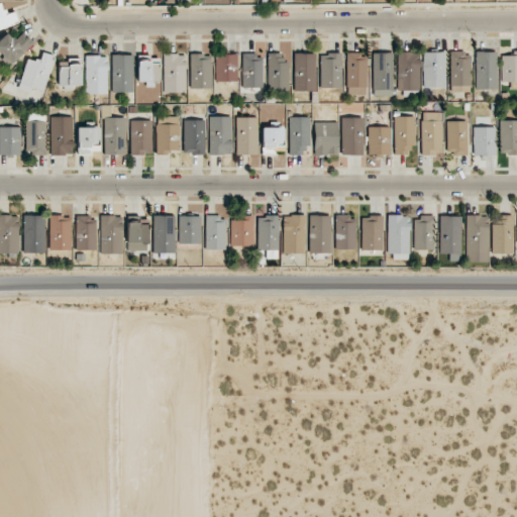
[(6,14),(2,2),(0,2),(0,29),(18,23),(14,11),(6,14)]
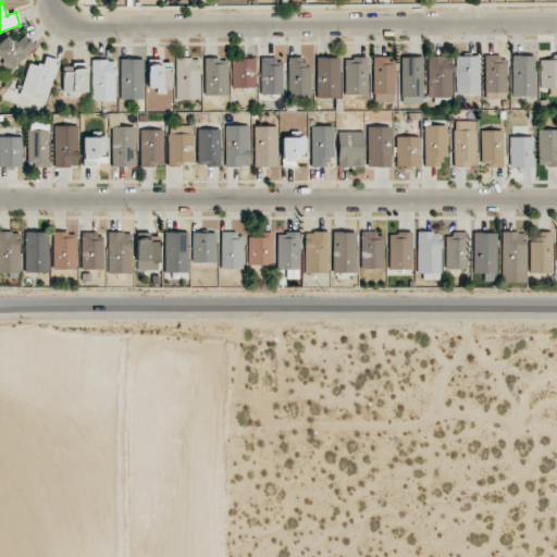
[(0,41),(0,59),(10,71),(36,47),(24,34),(14,41),(8,35),(0,41)]
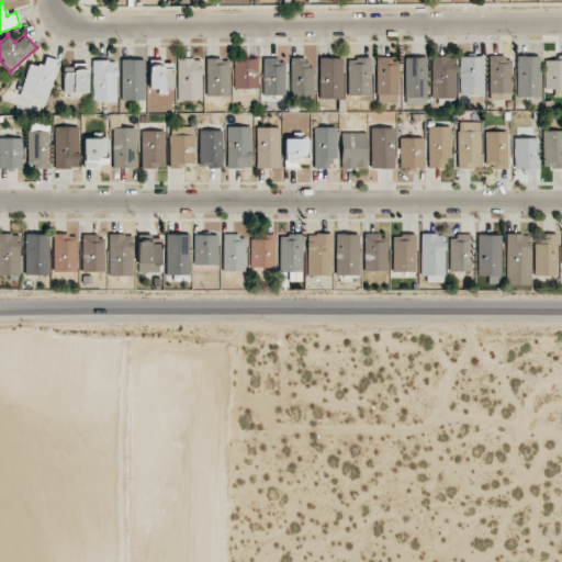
[(456,97),(457,56),(433,56),(433,97),(456,97)]
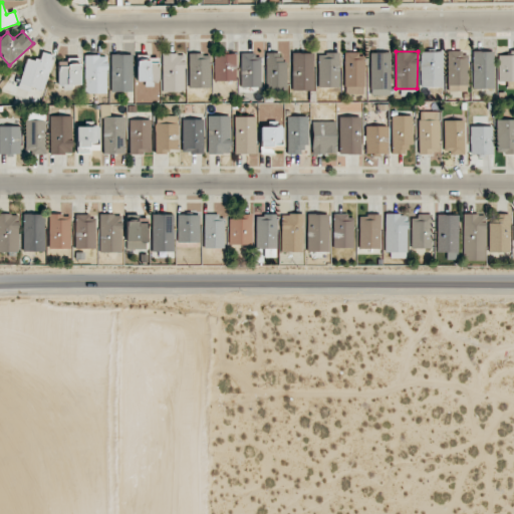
[(473,88),(493,88),(494,52),(473,51),(473,88)]
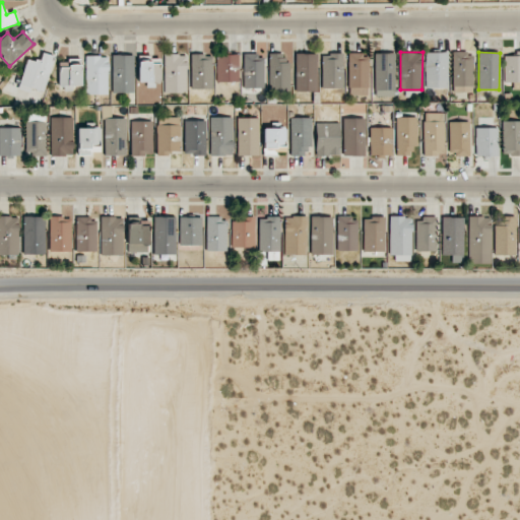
[(519,52),(504,53),(505,82),(519,81),(519,52)]
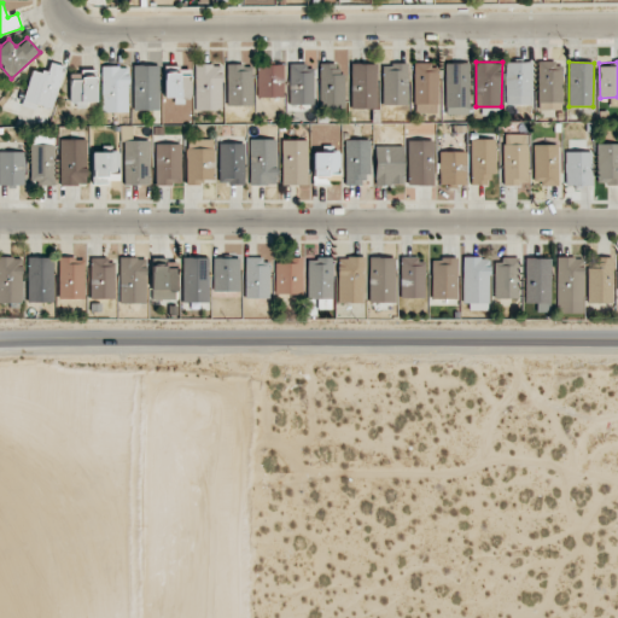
[(64,66),(50,63),(47,74),(31,69),(22,104),(52,112),(64,66)]
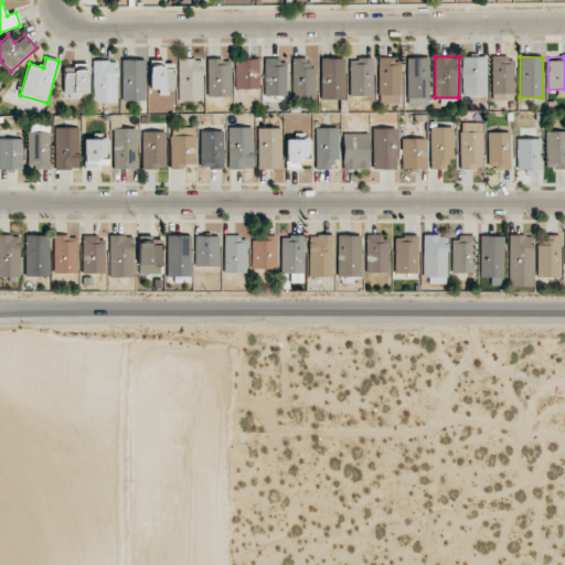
[(379,103),(400,103),(401,57),(380,57),(379,103)]
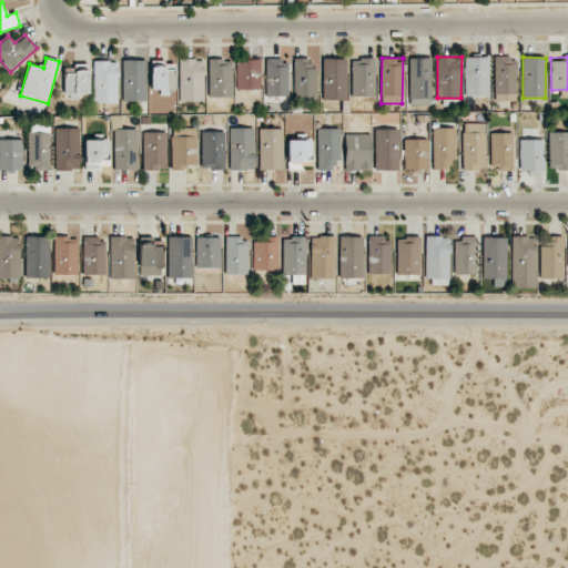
[(409,105),(432,105),(433,58),(409,58),(409,105)]
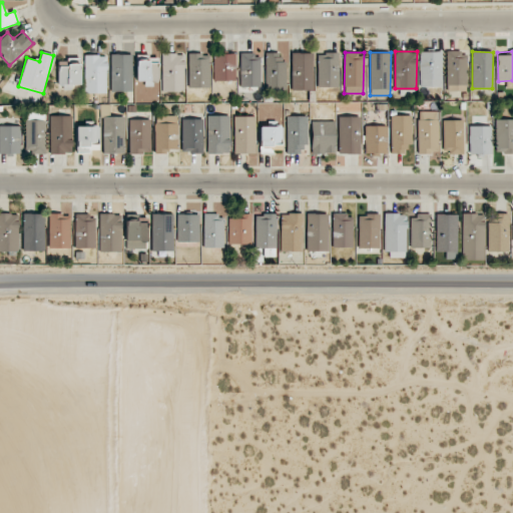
[(421,87),(442,86),(442,52),(420,52),(421,87)]
